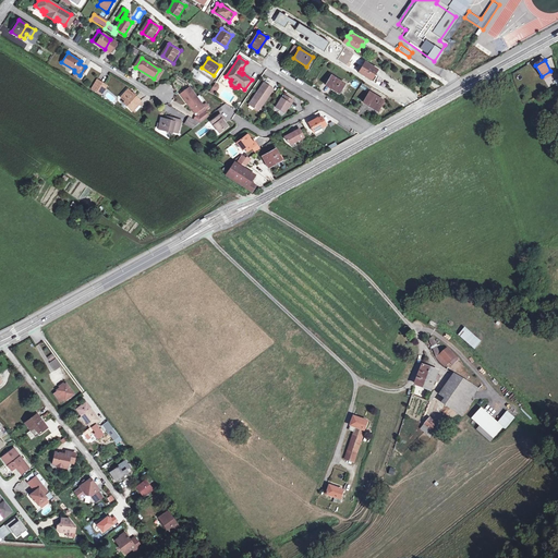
[(372,80),(378,70),(366,62),(360,72),(372,80)]
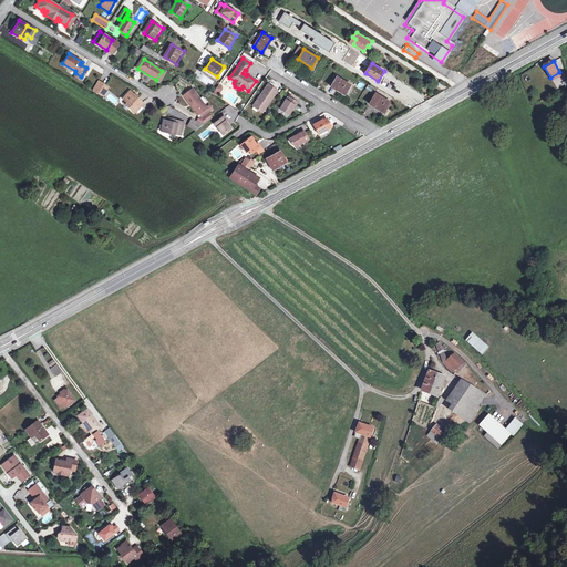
[(336,78),(330,86),(344,95),(350,86),(336,78)]
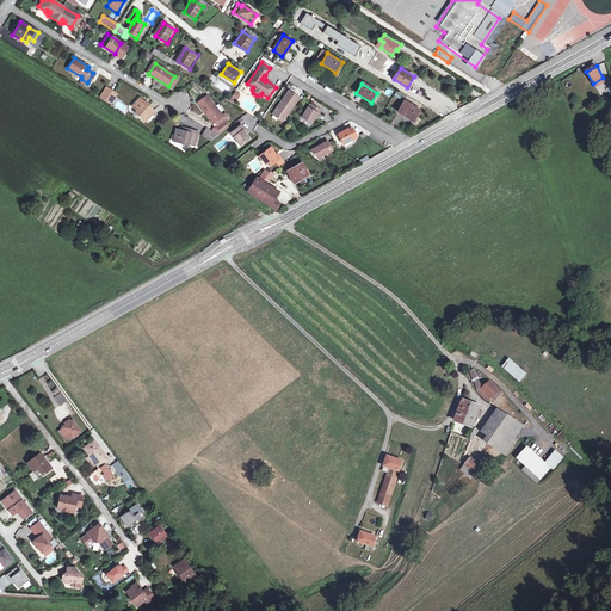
[(115,93),(110,90),(104,100),(109,103),(115,93)]
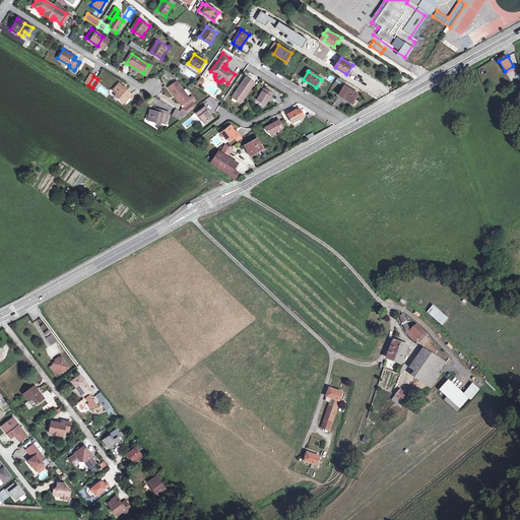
[(246,77),(232,96),(238,101),(240,98),(243,100),(255,83),(246,77)]
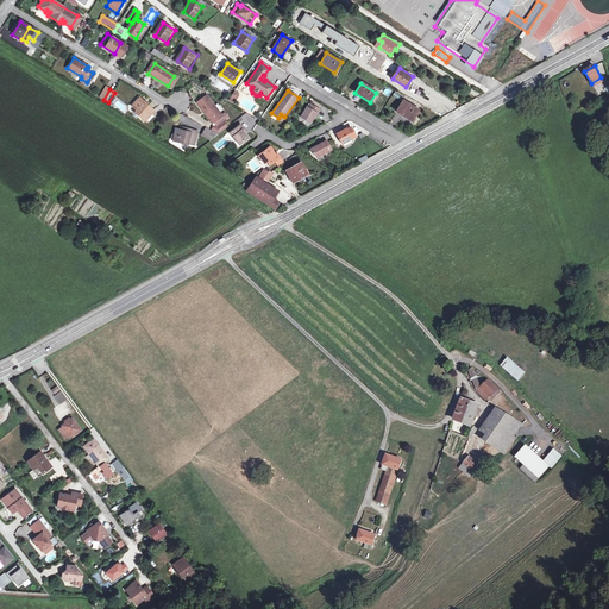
[(206,95),(195,102),(212,124),(213,124),(221,117),(224,119),(227,117),(225,114),(223,117),(221,115),(206,95)]
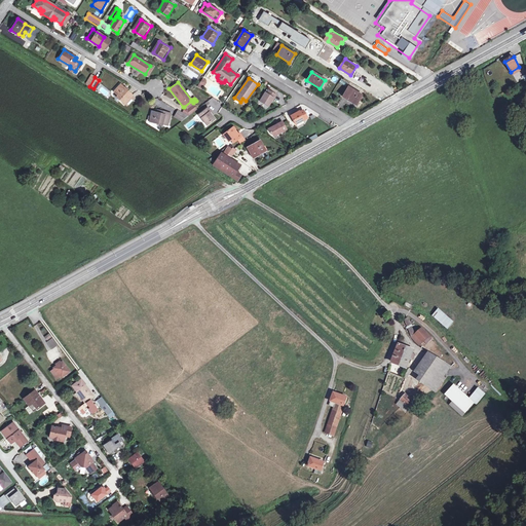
[(121,85),(114,92),(121,99),(120,100),(125,105),(133,96),(121,85)]
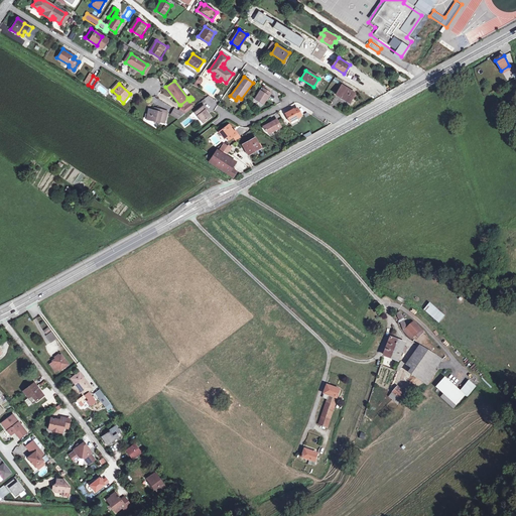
[(343,96),(351,100),(355,94),(342,86),(336,95),(342,98),(343,96)]
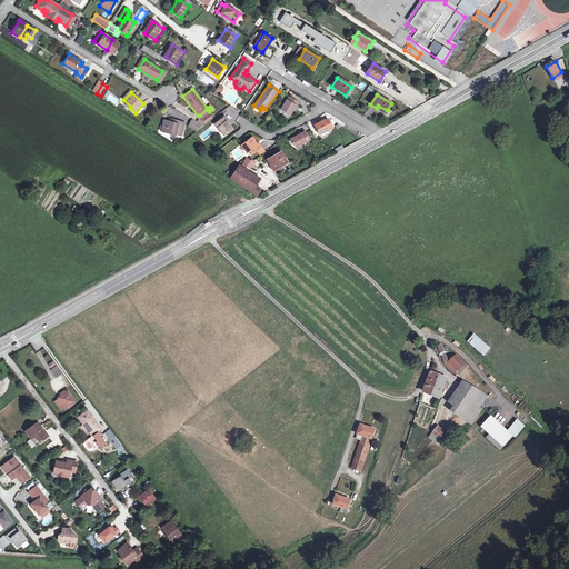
[(287,100),(281,109),(290,115),(296,106),(297,107),(299,102),(290,97),(288,101),(287,100)]
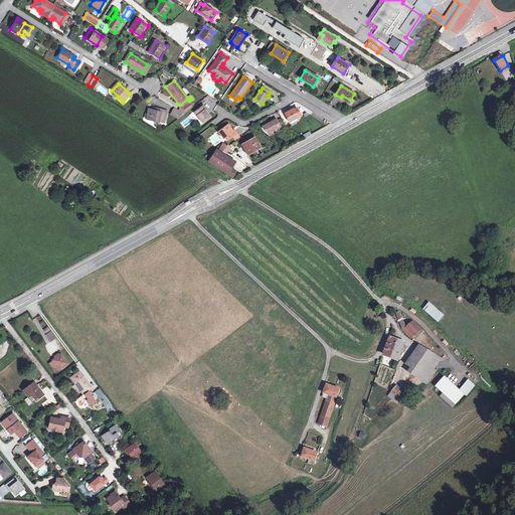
[(184,114),(192,108),(189,103),(183,108),(184,114)]
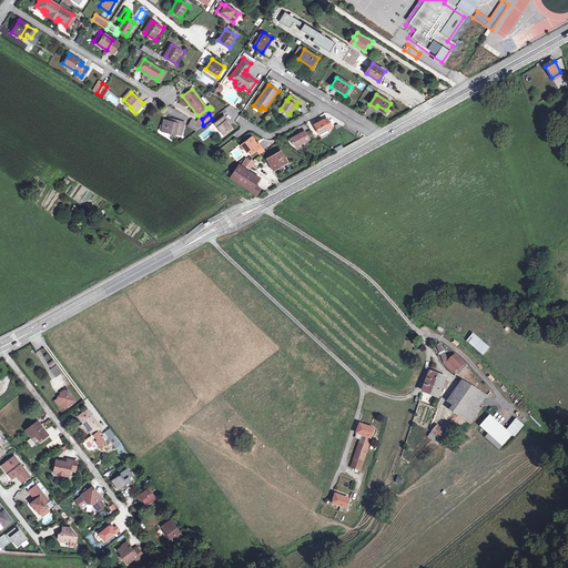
[(226,120),(223,117),(214,124),(223,135),(231,129),(225,121),(226,120)]
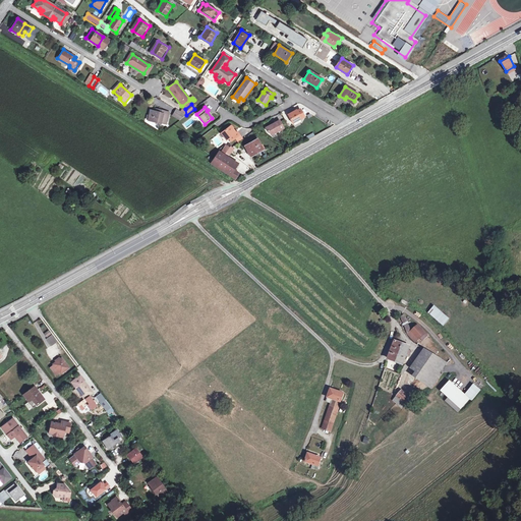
[(176,109),(174,113),(180,116),(178,119),(180,120),(186,115),(180,112),(176,109)]
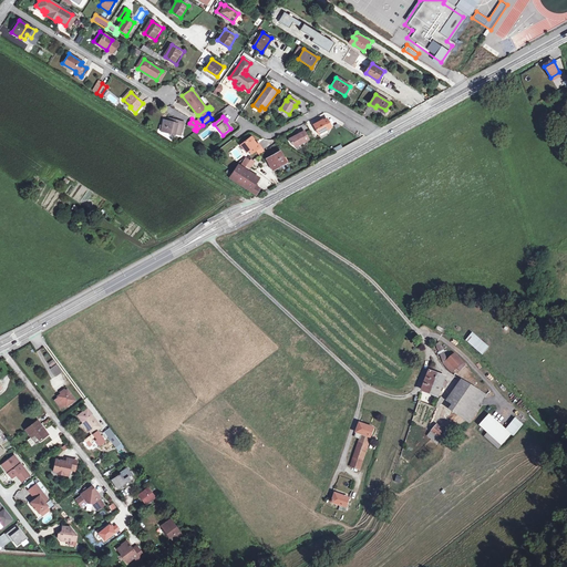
[(323,121),(322,120),(313,124),(319,134),(331,126),(327,119),(323,121)]
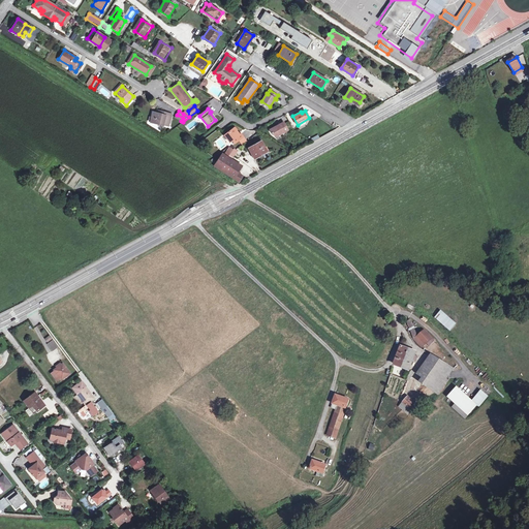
[(164,117),(157,115),(152,114),(150,123),(162,127),(163,125),(167,126),(170,114),(165,113),(164,117)]
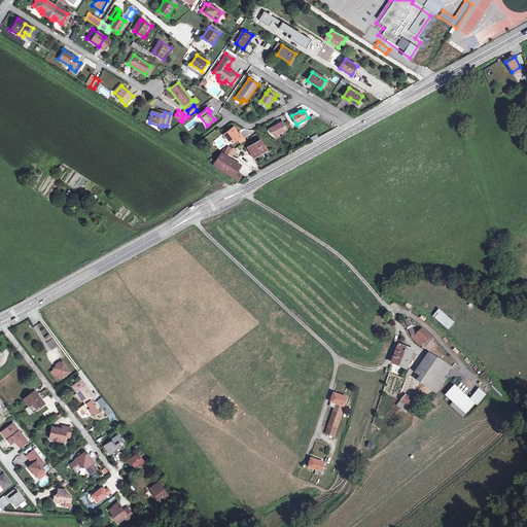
[(198,115),(184,125),(188,131),(202,120),(198,115)]
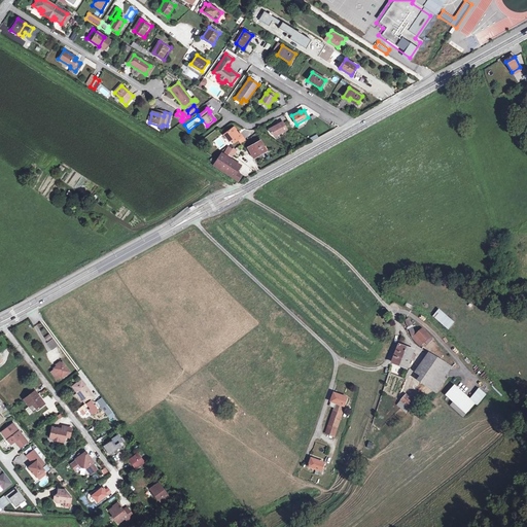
[(283,121),(269,130),(271,134),(273,133),(275,136),(287,130),(283,121)]
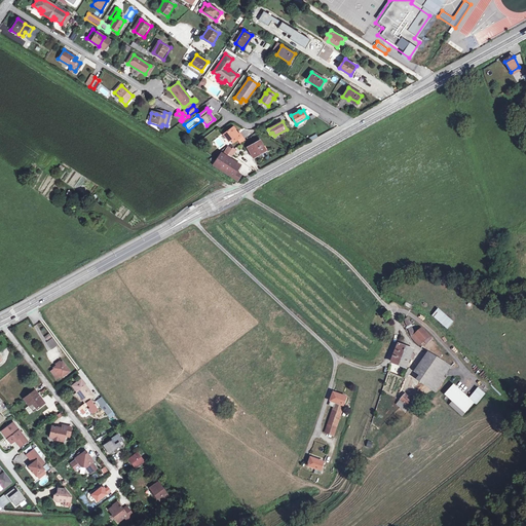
[(233,127),(223,135),(226,139),(227,138),(229,141),(231,139),(234,142),(238,139),(241,136),(239,133),(238,134),(233,127)]
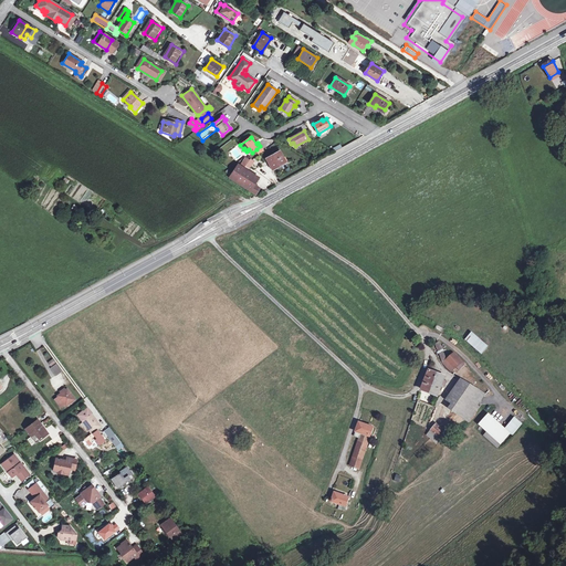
[(278,152),(264,159),(269,168),(278,164),(279,166),(283,163),(278,152)]
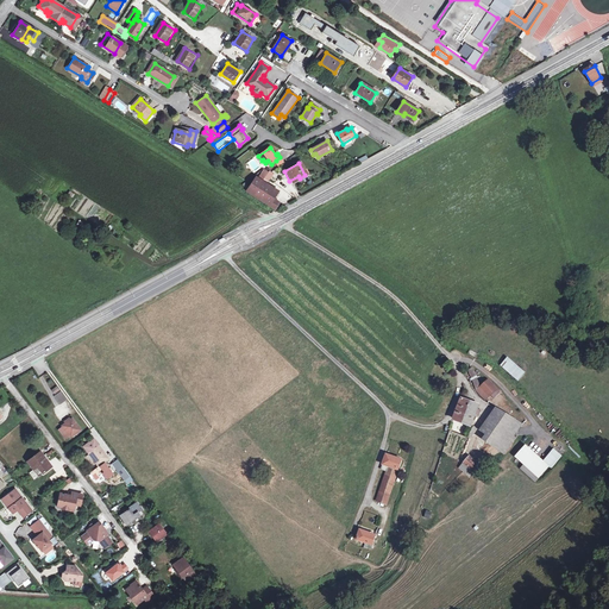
[(248,189),(261,199),(264,193),(272,198),(277,190),(256,177),(248,189)]
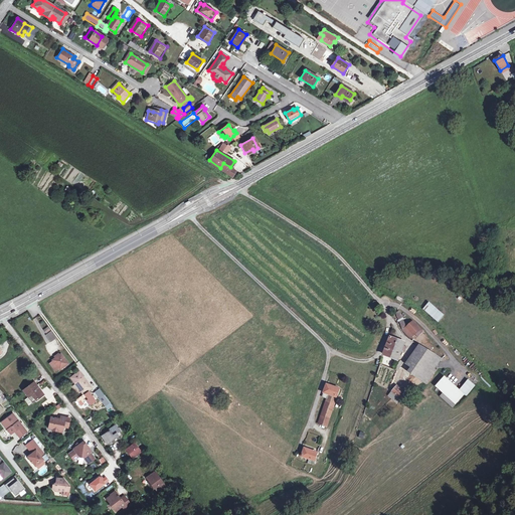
[(223,163),(220,168),(232,175),(235,172),(230,168),(230,167),(223,163)]
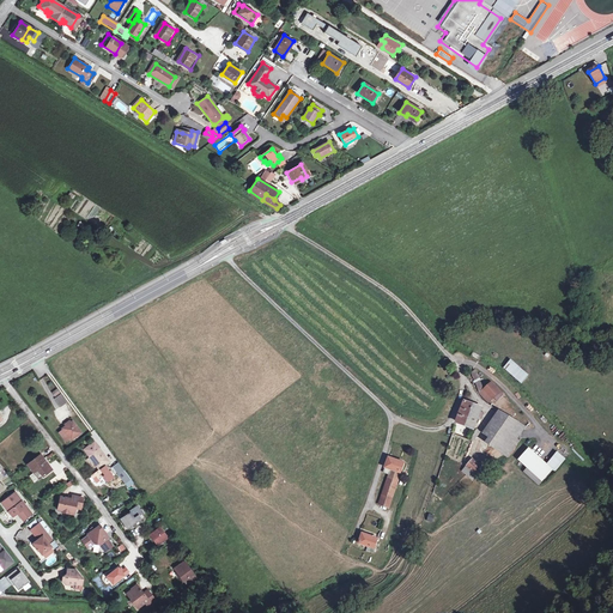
[(510,359),(503,368),(521,383),(529,375),(510,359)]
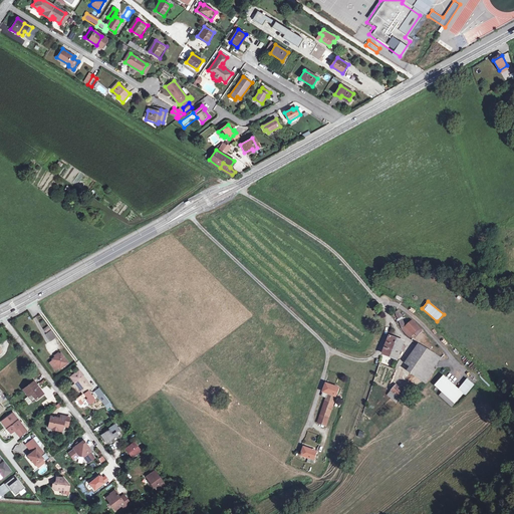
[(413,321),(403,330),(410,337),(420,328),(413,321)]
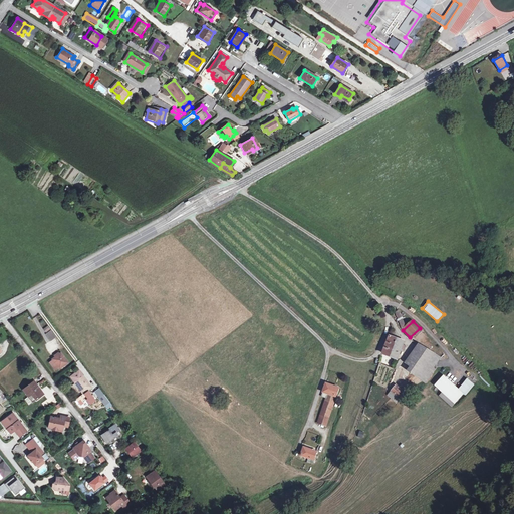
[(51,330),(46,334),(50,340),(56,336),(51,330)]
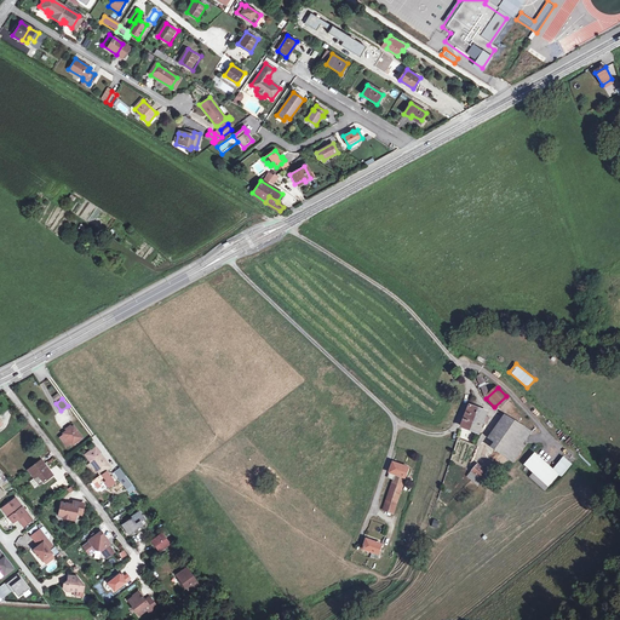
[(470,406),(463,428),(480,432),(484,420),(488,422),(489,417),(486,415),(487,412),(470,406)]
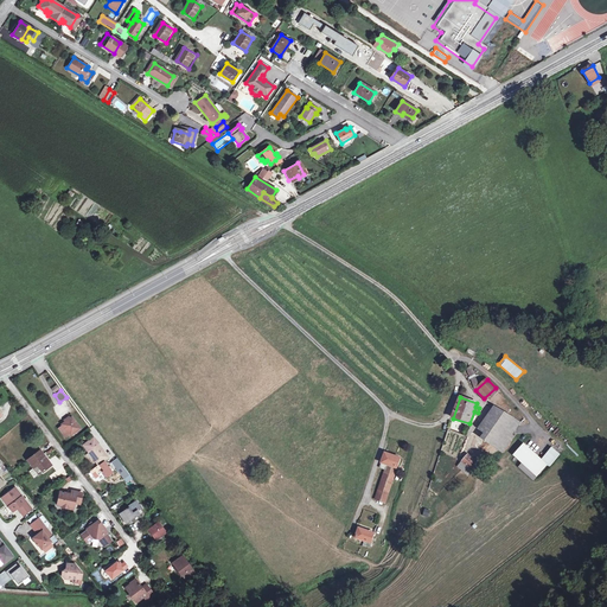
[(498,407),(493,414),(509,425),(513,416),(512,416),(509,413),(506,411),(498,407)]
